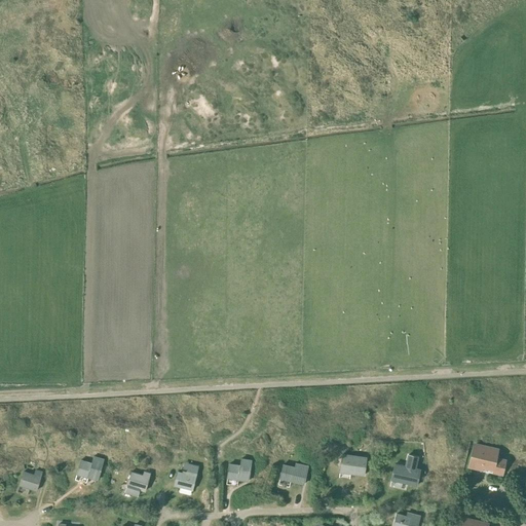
[(468,464),(468,467),(481,471),(501,476),(504,463),(494,461),(495,457),(497,450),(481,446),(480,448),(473,446),(468,464)]
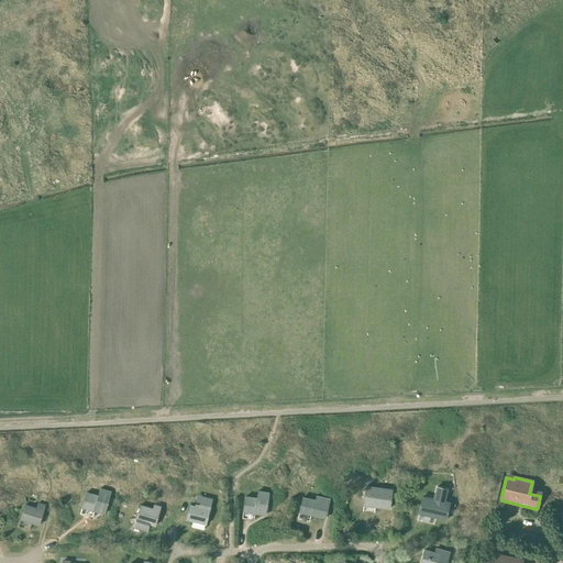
[(363,506),(389,509),(392,490),(366,487),(363,506)]
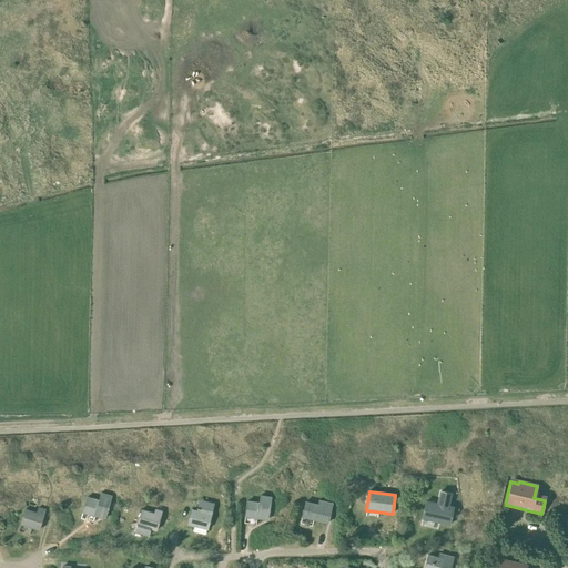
[(426,501),(422,518),(449,525),(452,514),(449,514),(452,507),(448,506),(450,494),(440,492),(437,504),(426,501)]
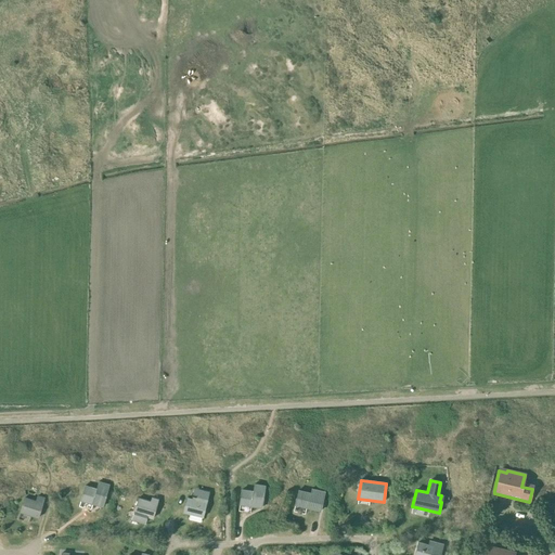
[(97,489),(85,486),(80,501),(102,507),(108,485),(99,482),(97,489)]
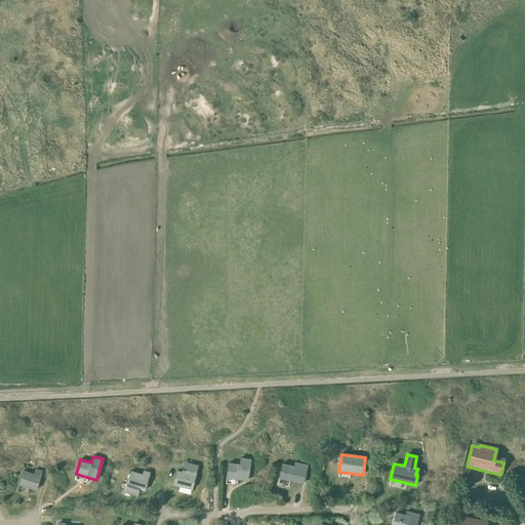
[(239,465),(229,463),(227,477),(247,481),(250,459),(240,458),(239,465)]
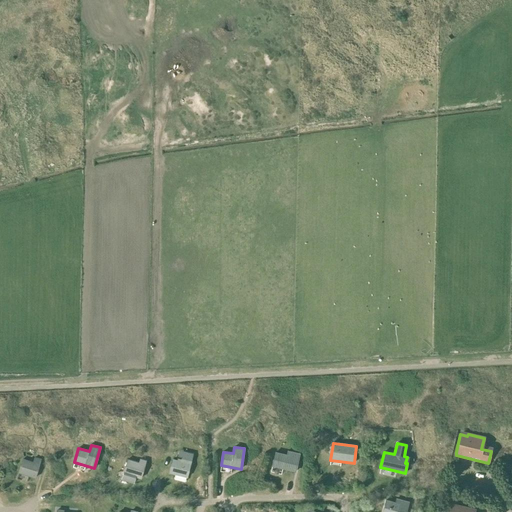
[(172,459),(169,473),(187,477),(191,460),(193,454),(183,451),(181,458),(181,460),(177,459),(177,460),(172,459)]
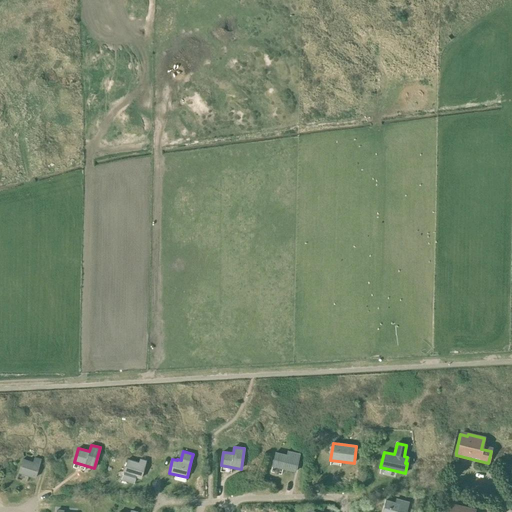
[(275,452),(272,466),(295,472),(299,454),(287,451),(286,455),(275,452)]
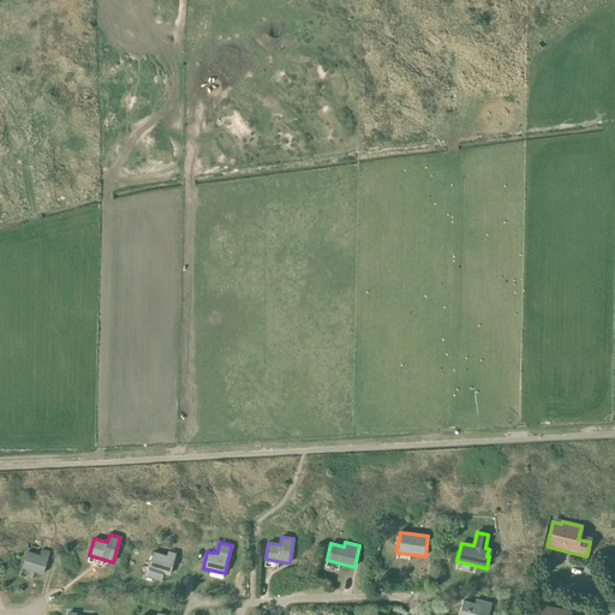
[(27,551),(22,568),(42,574),(49,553),(41,550),(40,556),(27,551)]
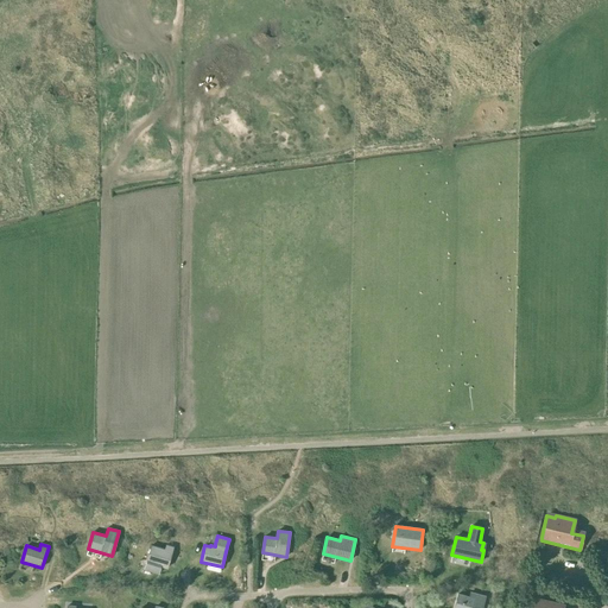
[(146,562),(144,569),(158,574),(160,567),(166,568),(173,548),(166,545),(165,550),(151,545),(146,562)]
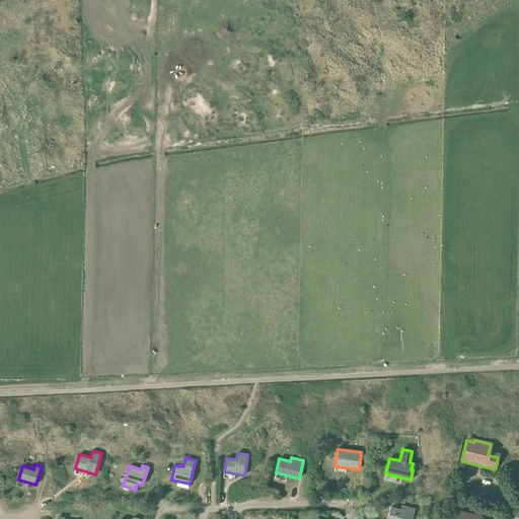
[(401,505),(400,510),(390,507),(387,518),(411,518),(415,509),(401,505)]
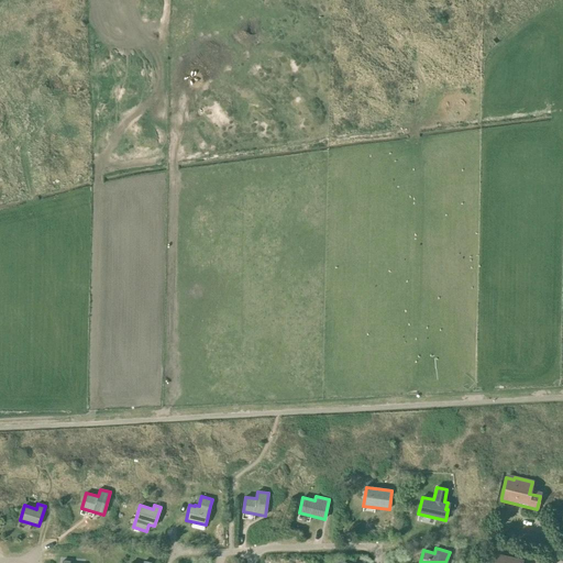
All buildings are outlined.
